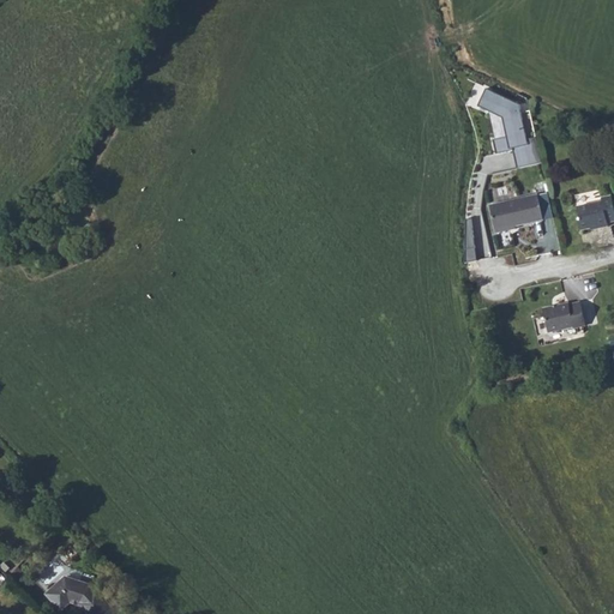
[(519,104),(486,90),(479,106),(503,118),(507,137),(493,139),(497,154),(513,150),(518,169),(543,164),(530,109),(521,112),(519,104)]
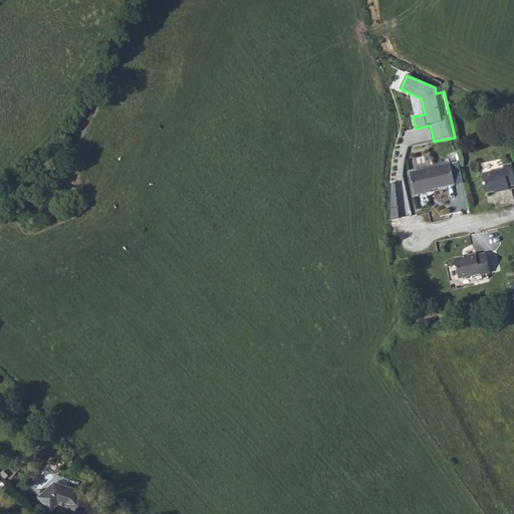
[(452,183),(447,162),(409,172),(415,196),(424,193),(423,190),(452,183)]
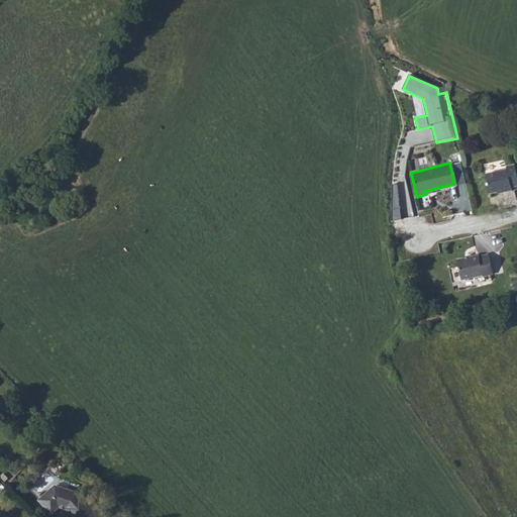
[(516,180),(514,164),(506,165),(507,170),(486,174),(489,192),(512,188),(511,184),(516,183),(516,180)]
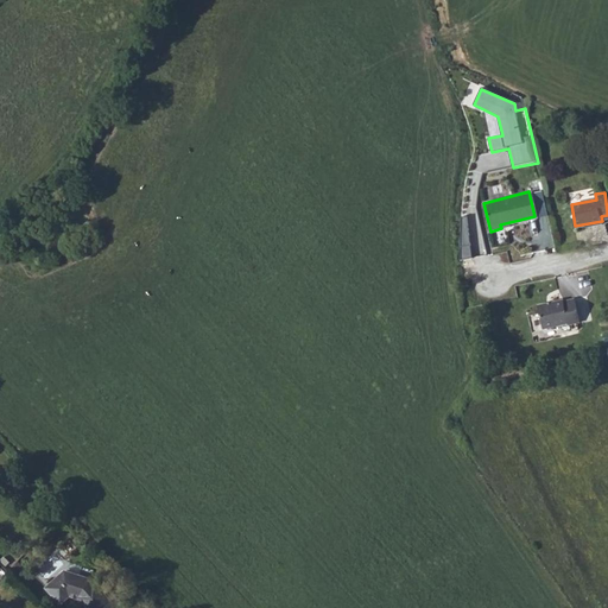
[(575,297),(538,304),(543,329),(580,321),(575,297)]
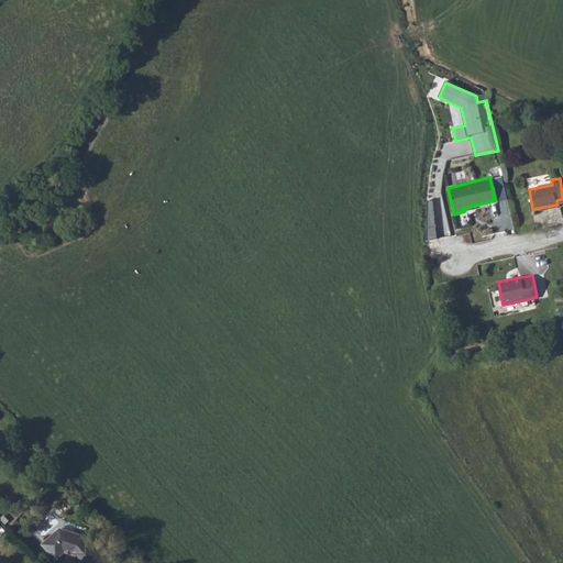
[(67,532),(51,547),(64,562),(74,553),(79,555),(86,562),(111,562),(92,541),(67,532)]
